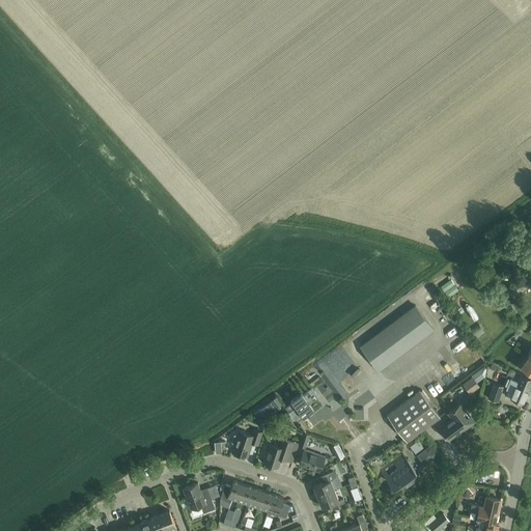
[(530,272),(508,286),(514,295),(530,284),(530,272)]
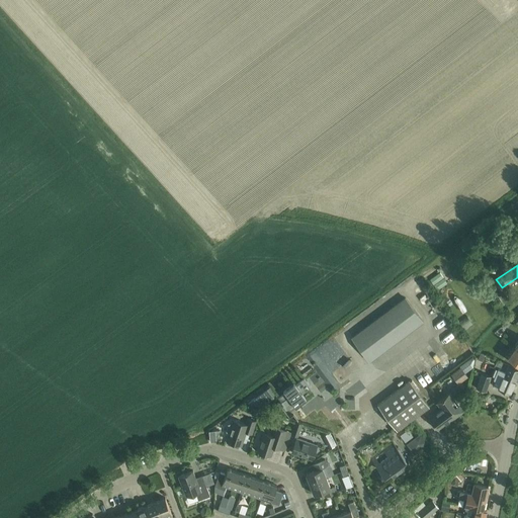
[(440,271),(430,278),(434,283),(443,277),(440,271)]
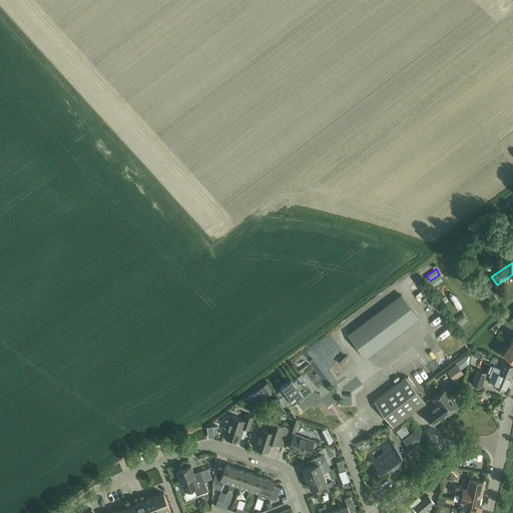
[(439,275),(430,281),(434,286),(443,280),(439,275)]
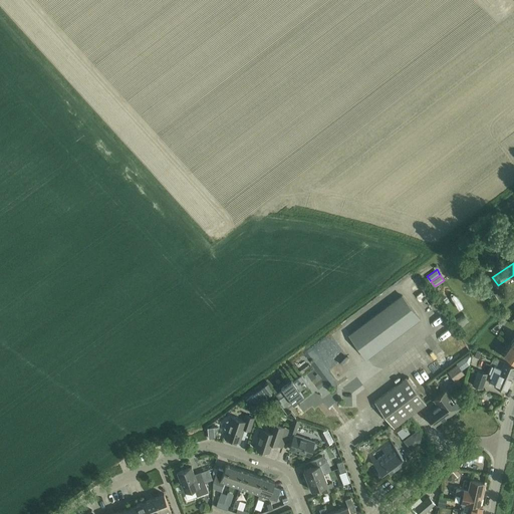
[(498,290),(493,293),(498,300),(502,297),(498,290)]
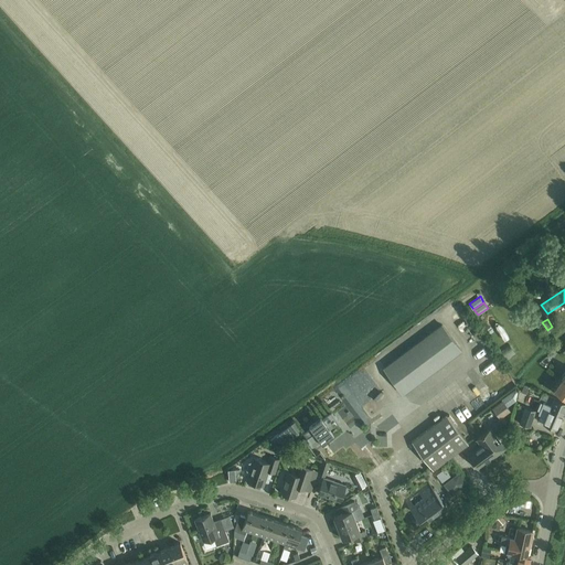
[(384,368),(403,393),(461,349),(443,324),(384,368)]
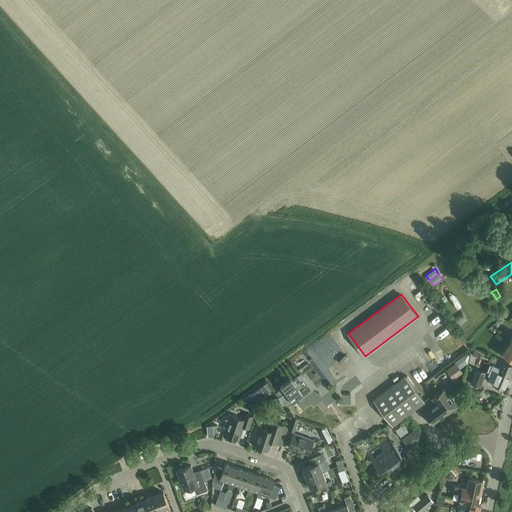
[(502,353),(511,360),(511,344),(509,343),(502,353)]
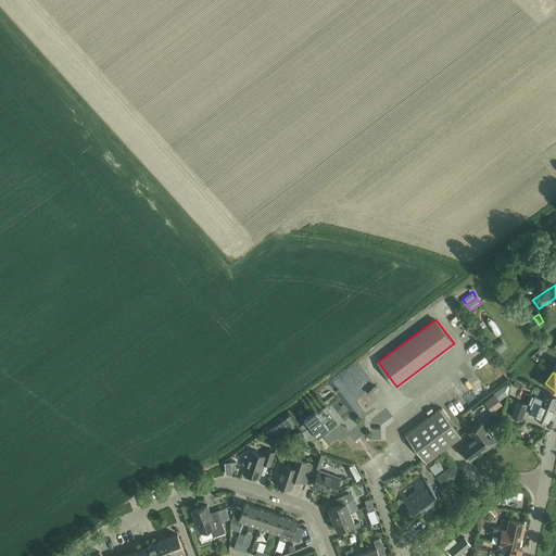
[(542,405),(553,409),(555,401),(555,395),(533,386),(531,391),(538,394),(536,396),(544,400),(542,405)]
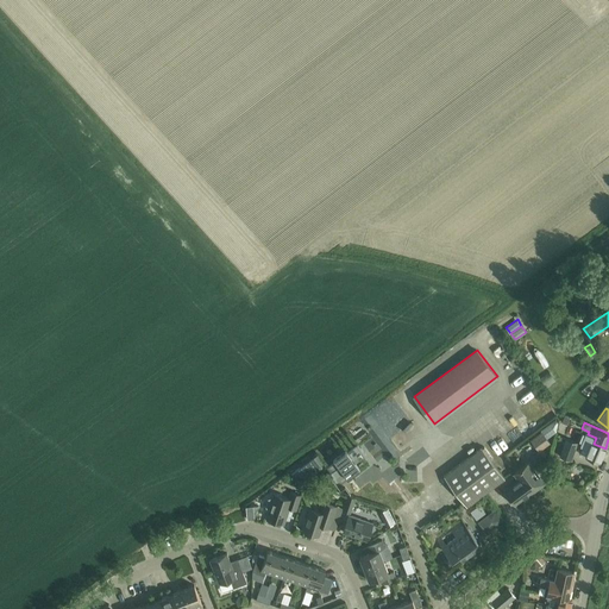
[(542,431),(531,440),(539,451),(551,443),(546,437),(548,435),(545,431),(542,432),(542,431)]
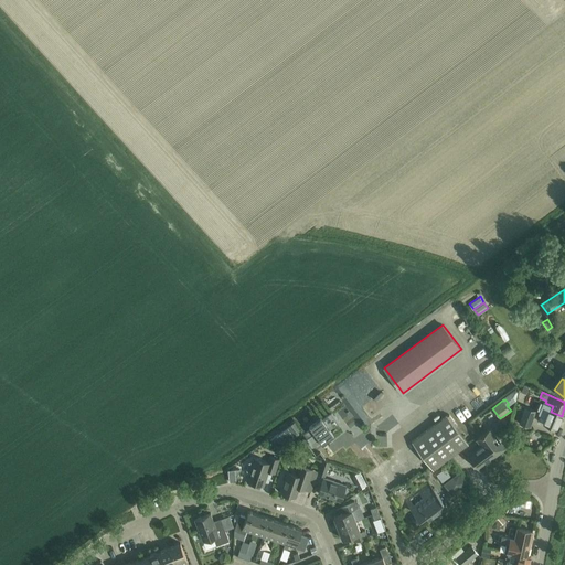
[(539,420),(548,425),(556,428),(562,416),(551,412),(553,406),(545,403),(543,402),(539,414),(541,415),(539,420)]
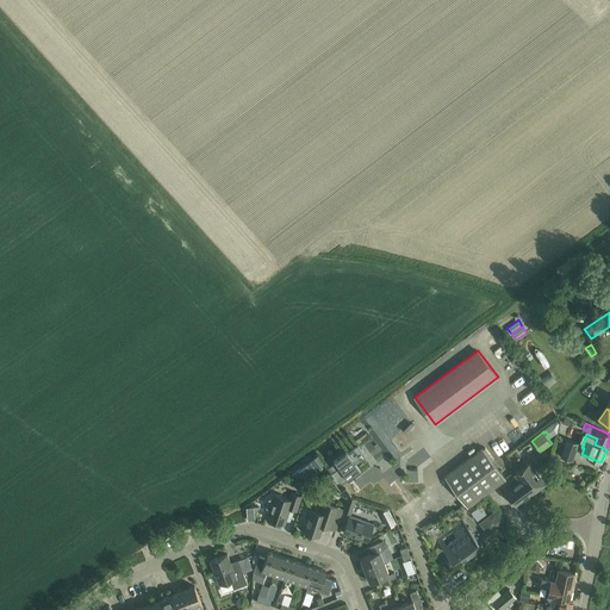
[(567,440),(561,456),(572,460),(578,443),(567,440)]
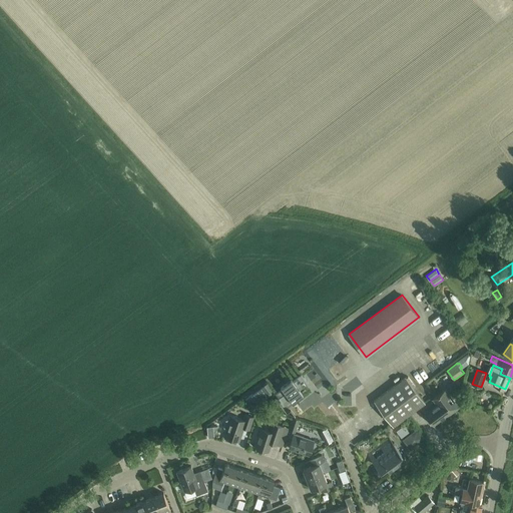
[(285,392),(278,397),(284,405),(291,400),(294,404),(304,396),(299,389),(308,383),(301,373),(292,380),(291,378),(281,386),(282,388),(285,392)]
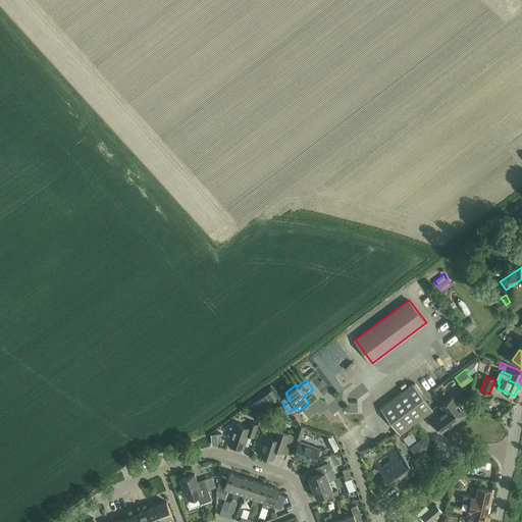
[(400,433),(432,409),(413,382),(380,407),(400,433)]
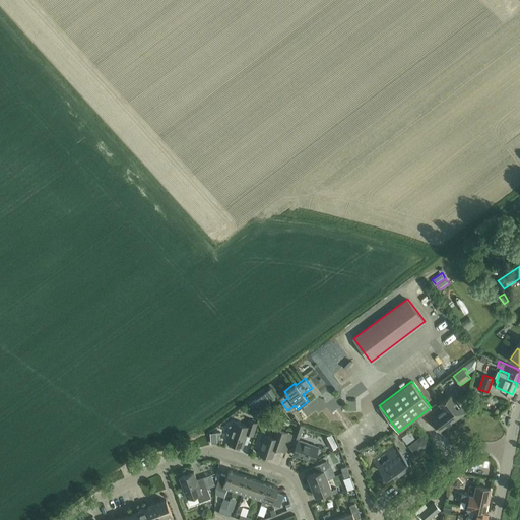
[(431,418),(440,431),(441,431),(440,430),(464,412),(451,395),(452,394),(451,394),(438,403),(439,404),(440,403),(444,409),(432,418),(431,417),(431,418)]
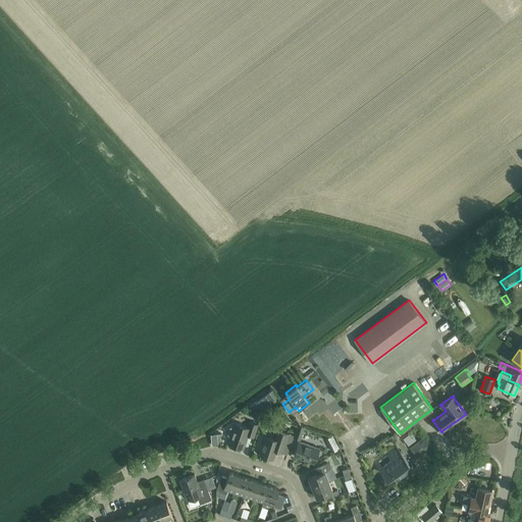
[(262,397),(251,406),(265,411),(270,407),(268,405),(262,397)]
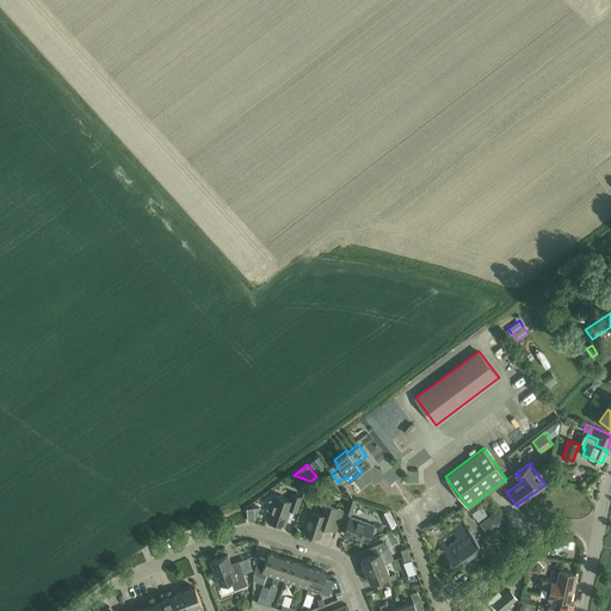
[(304,492),(307,483),(298,481),(296,488),(304,492)]
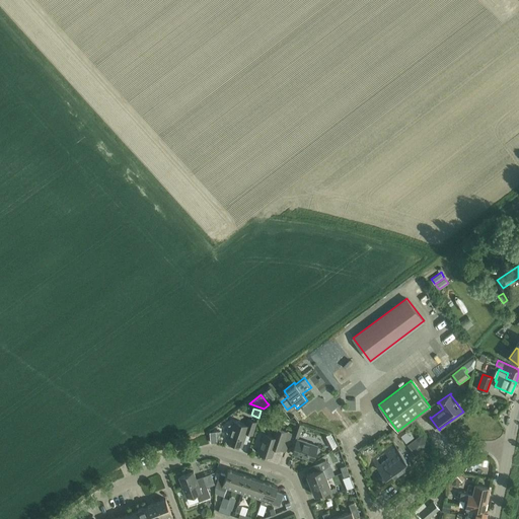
[(233,420),(232,425),(230,425),(228,426),(227,431),(228,432),(229,433),(227,440),(235,443),(242,446),(246,432),(252,434),(256,422),(248,419),(246,425),(233,420)]
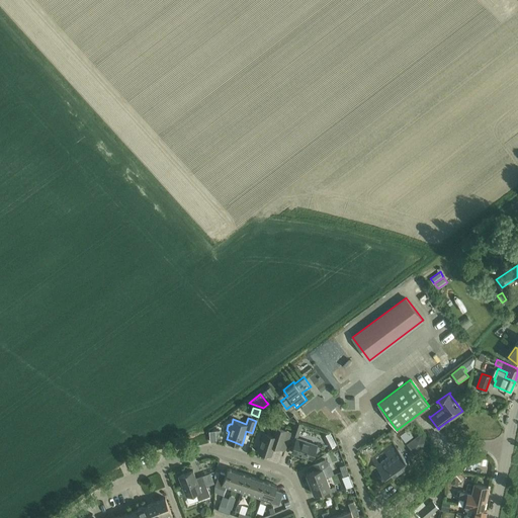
[(297,436),(303,423),(296,421),(291,434),(297,435),(297,436)]
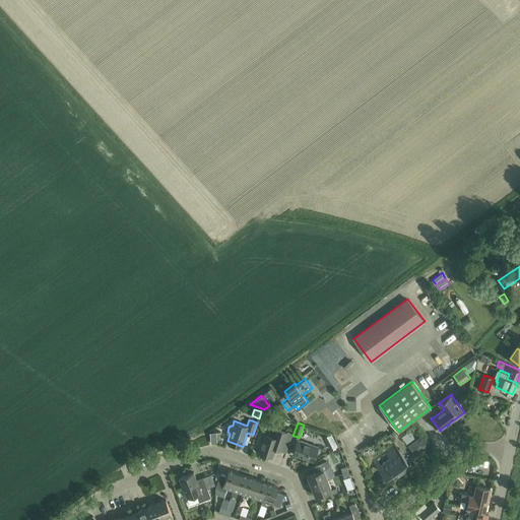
[(281,450),(287,432),(275,428),(272,437),(265,434),(263,439),(258,452),(272,457),(275,448),(281,450)]
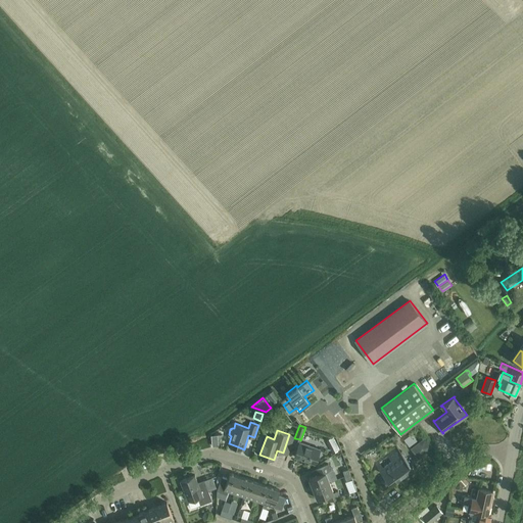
[(409,444),(416,439),(412,433),(405,439),(409,444)]
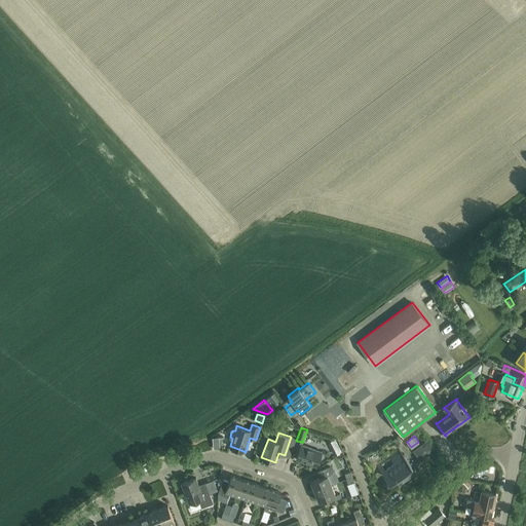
[(427,439),(418,446),(424,455),(435,449),(427,439)]
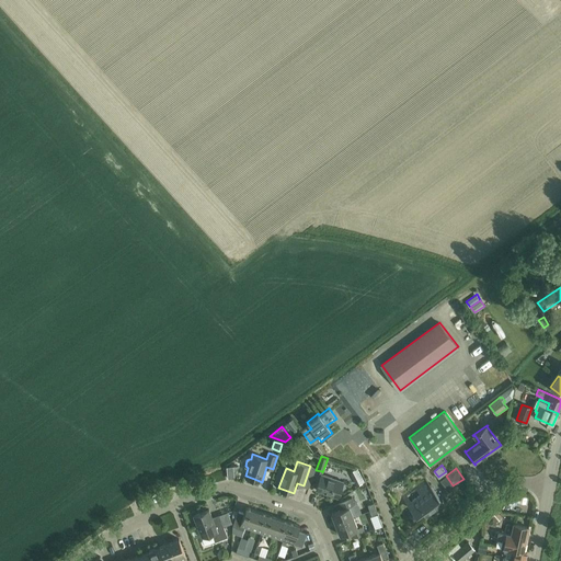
[(338,497),(343,481),(321,473),(316,490),(338,497)]
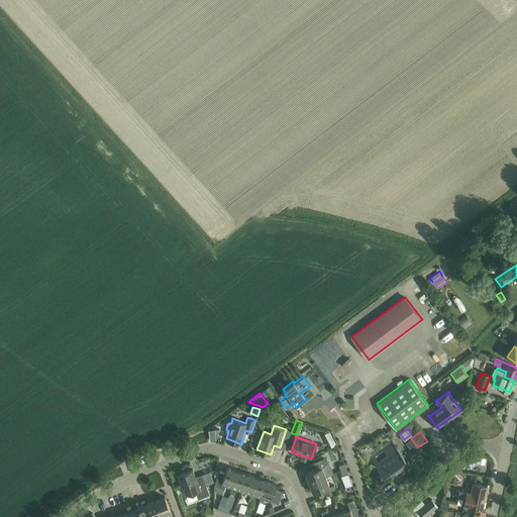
[(392,475),(410,461),(408,458),(407,459),(393,441),(383,449),(388,455),(379,462),(386,473),(390,469),(392,471),(390,473),(392,475)]
